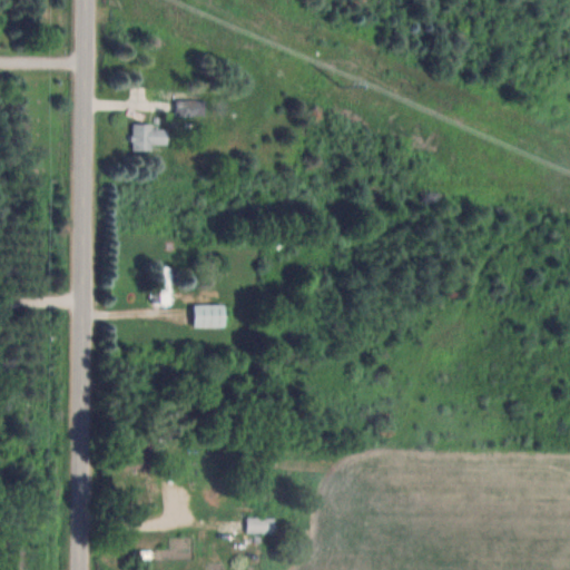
[(203,101),(177,101),(177,115),(203,115),(203,101)]
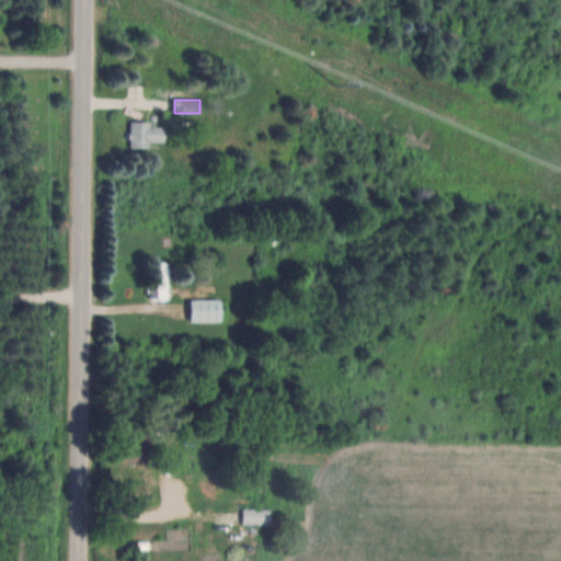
[(151,142),(165,142),(165,124),(130,124),(130,148),(151,148),(151,142)]
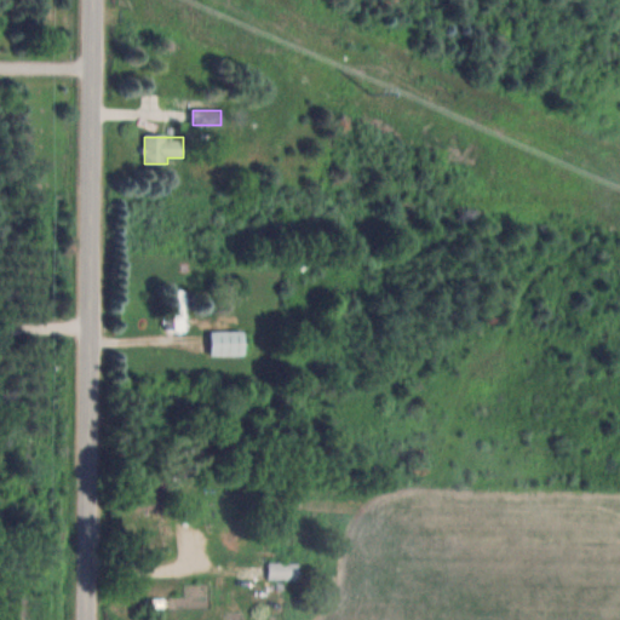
[(187,331),(187,291),(177,291),(177,331),(187,331)]
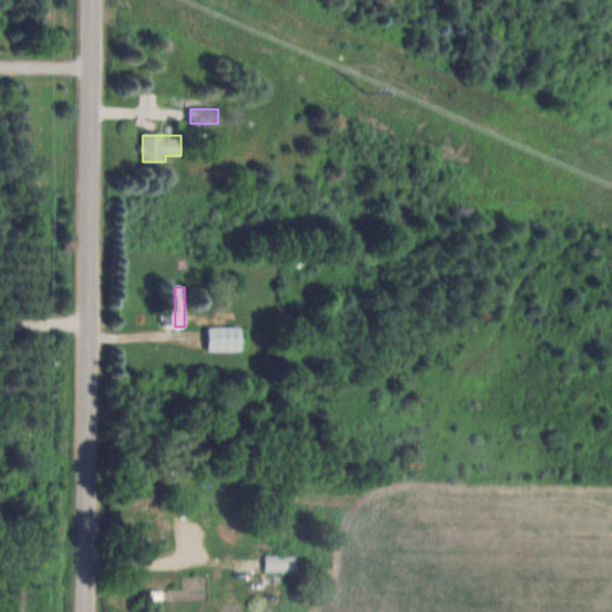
[(243,328),(209,328),(209,350),(243,350),(243,328)]
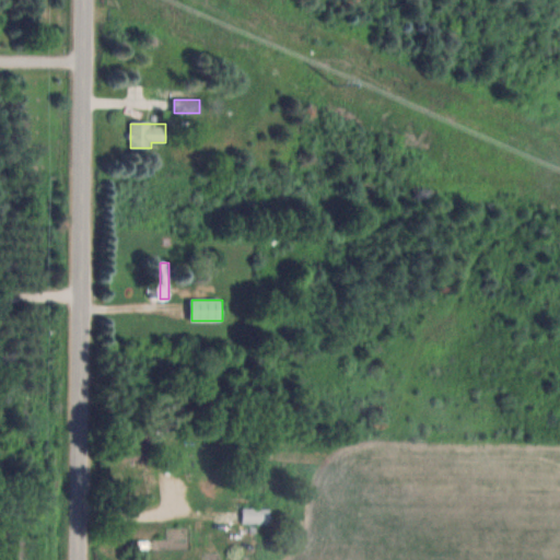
[(271,524),(271,508),(244,508),(244,524),(271,524)]
